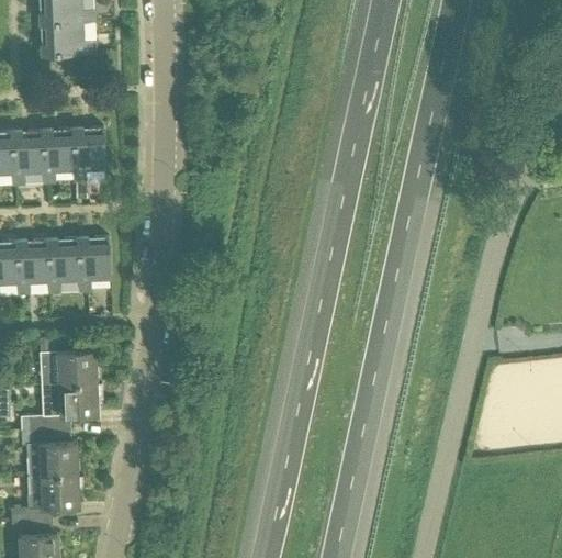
[(38,0),(41,26),(42,26),(81,24),(93,23),(92,13),(81,13),(80,0),(38,0)]
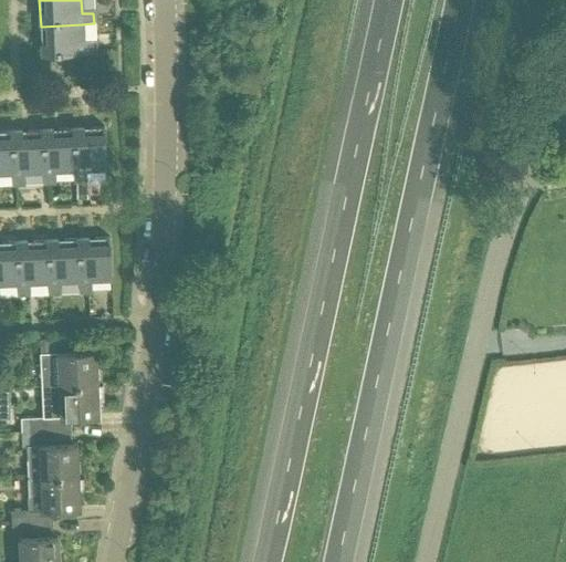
[(42,27),(41,27),(42,58),(95,55),(95,44),(83,44),(82,24),(42,27)]
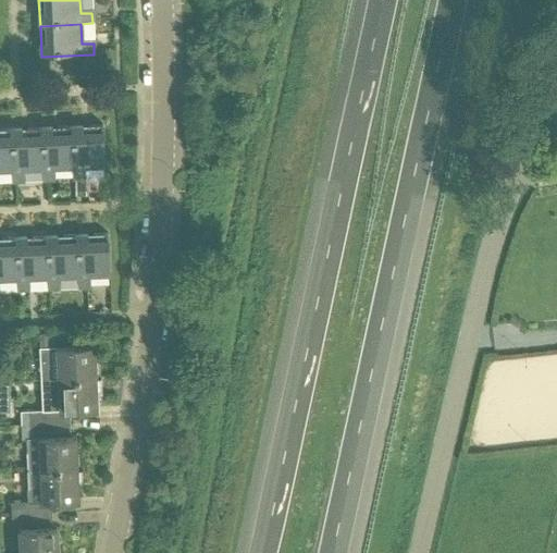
[(73,170),(74,182),(84,182),(84,170),(103,169),(102,128),(71,130),(73,170)]
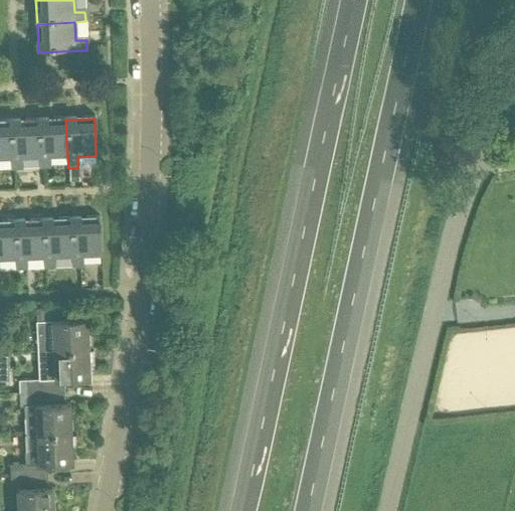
[(65,120),(37,121),(39,159),(39,169),(49,169),(49,158),(67,157),(65,120)]
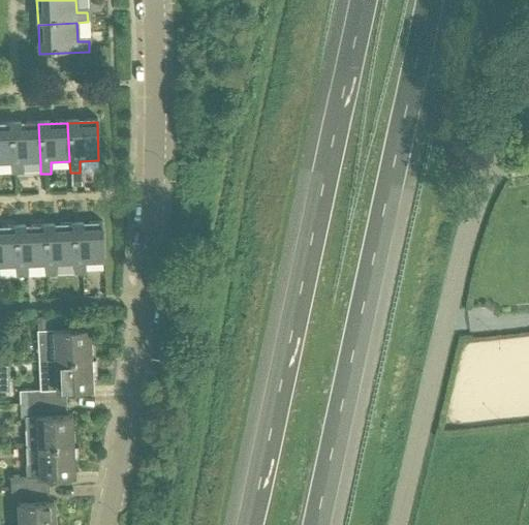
[(9,126),(11,164),(12,176),(22,175),(22,164),(40,163),(38,124),(9,126)]
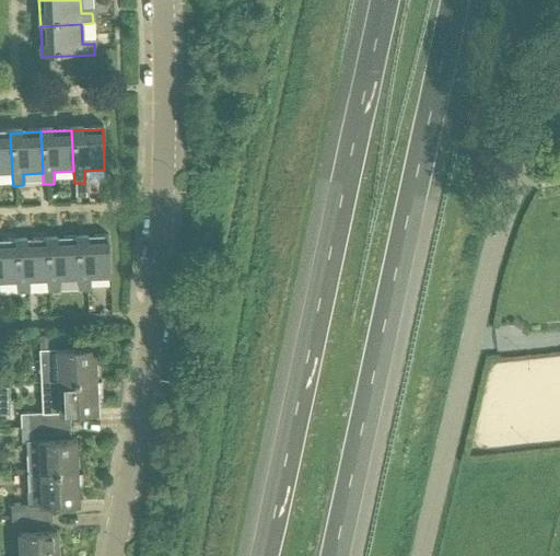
[(0,174),(12,174),(10,134),(0,134),(0,174)]
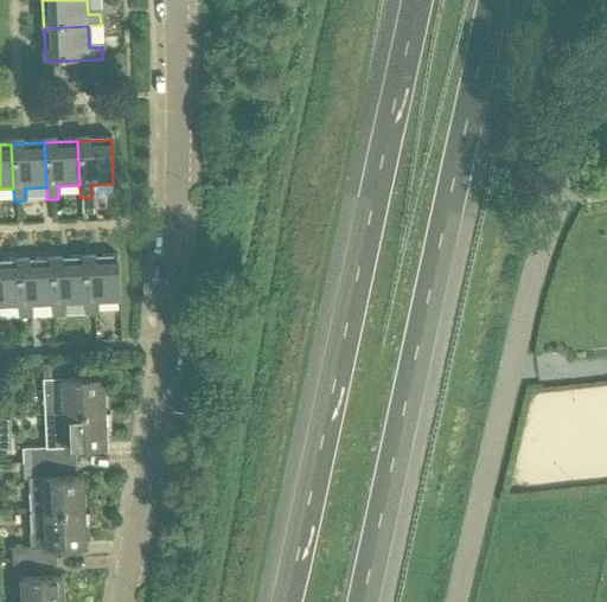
[(91,198),(81,198),(81,216),(93,216),(91,200),(91,198)]
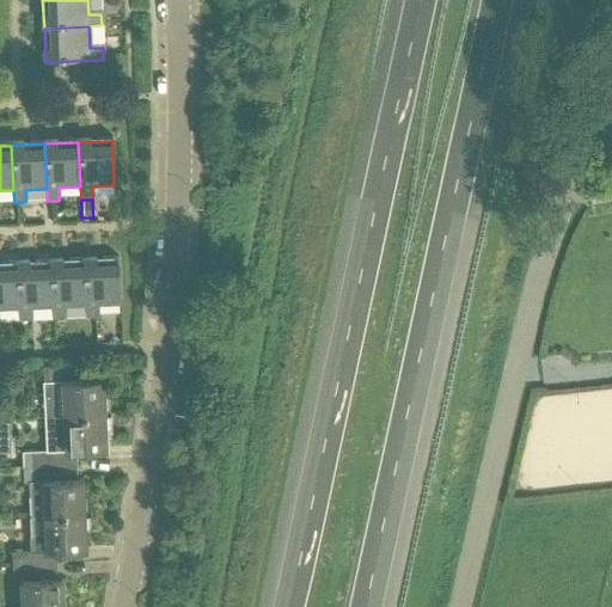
[(118,203),(103,203),(103,226),(118,226),(118,203)]
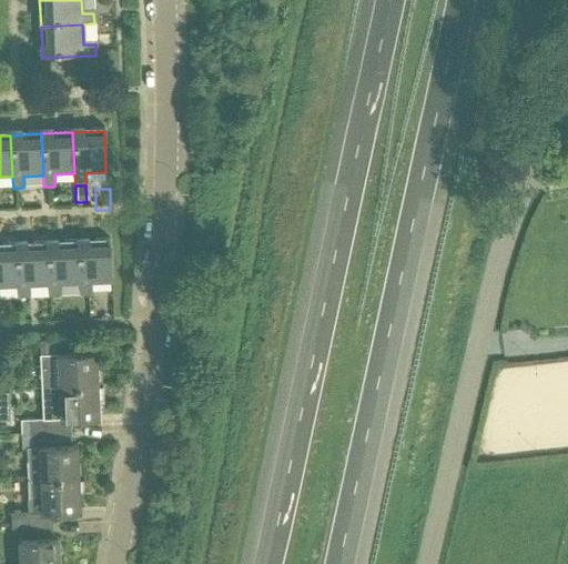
[(110,243),(79,244),(80,285),(81,298),(92,298),(91,285),(112,284),(110,243)]
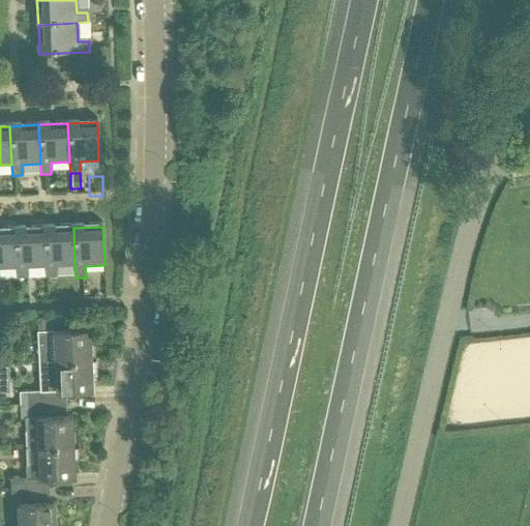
[(74,228),(45,229),(46,267),(47,279),(56,279),(56,267),(75,266),(74,228)]
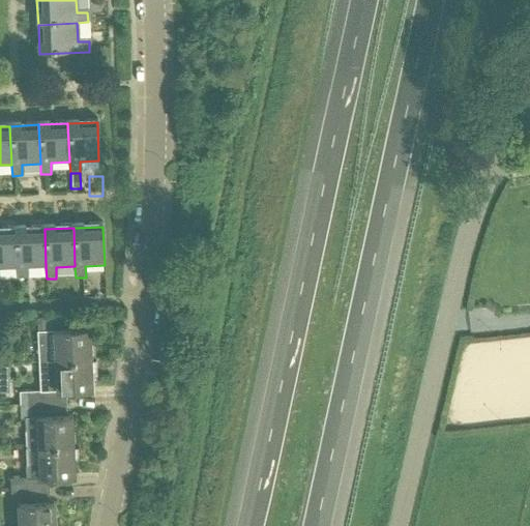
[(46,267),(45,229),(16,230),(17,269),(18,280),(27,280),(27,268),(46,267)]
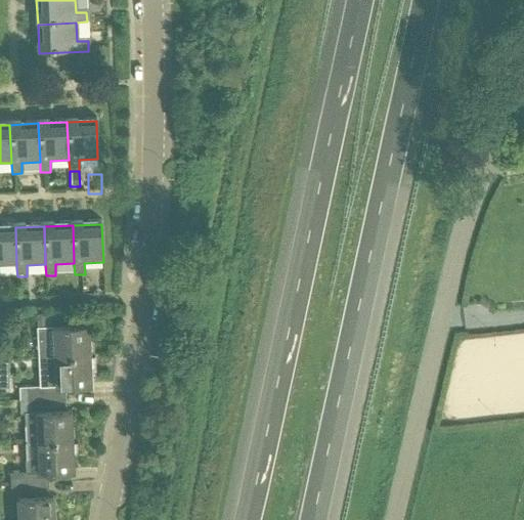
[(0,266),(16,266),(15,227),(0,227),(0,266)]
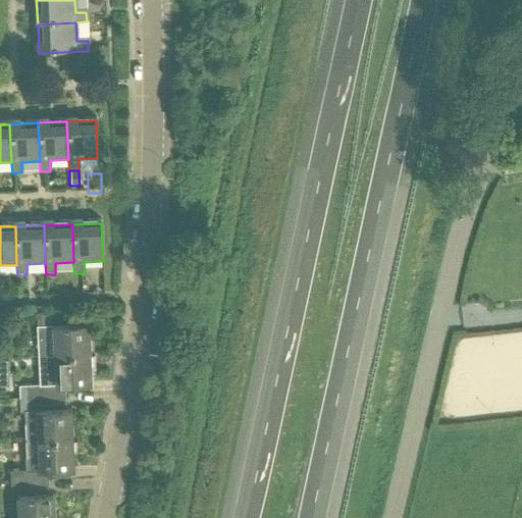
[(38,328),(39,357),(40,359),(53,358),(90,357),(88,325),(68,326),(67,314),(38,315),(39,328),(38,328)]
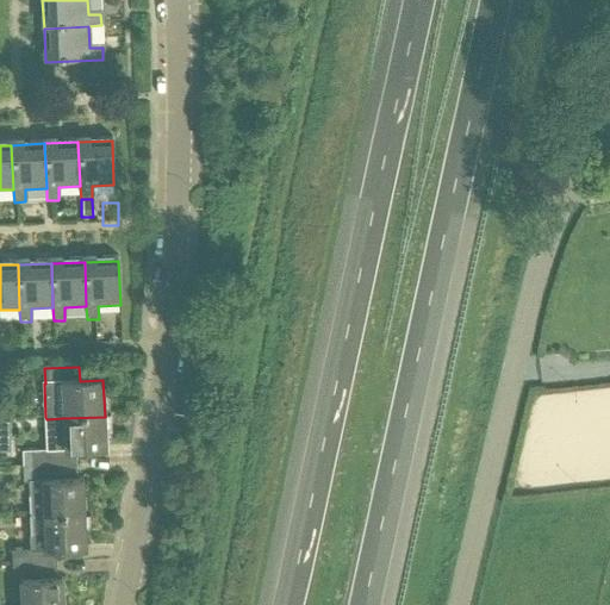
[(105,417),(62,418),(63,453),(67,453),(106,451),(105,417)]
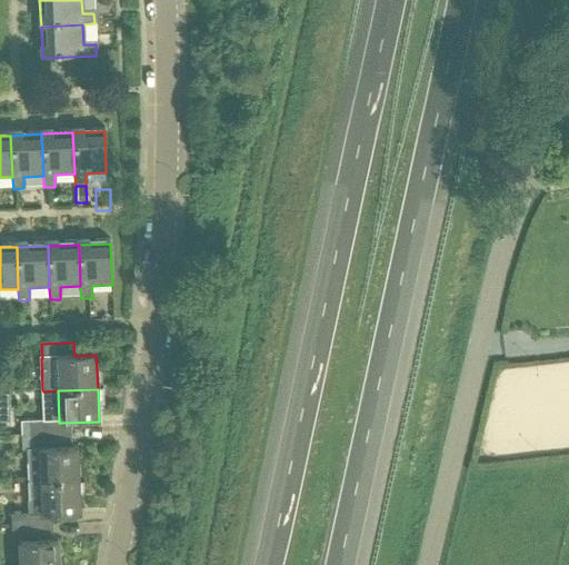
[(21,425),(21,437),(62,436),(62,423),(59,423),(21,425)]
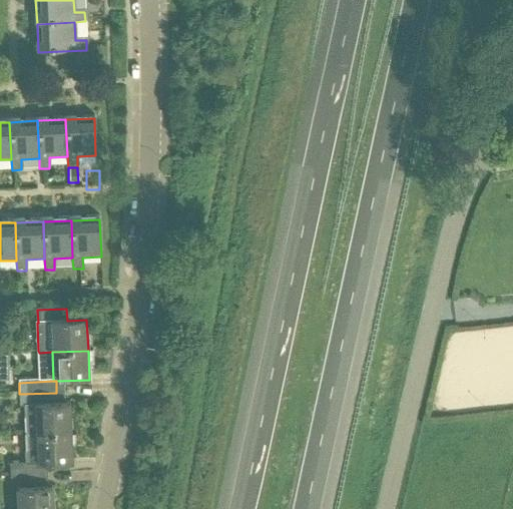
[(56,393),(19,394),(20,406),(23,406),(24,434),(36,434),(71,432),(69,404),(57,405),(56,393)]
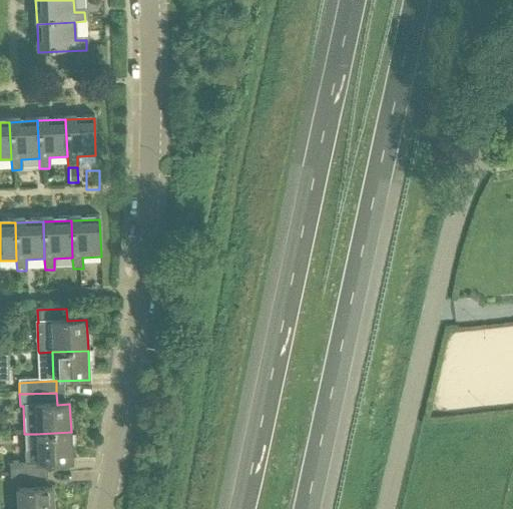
[(10,465),(10,477),(39,476),(46,476),(46,464),(72,463),(71,432),(36,434),(24,434),(26,464),(10,465)]
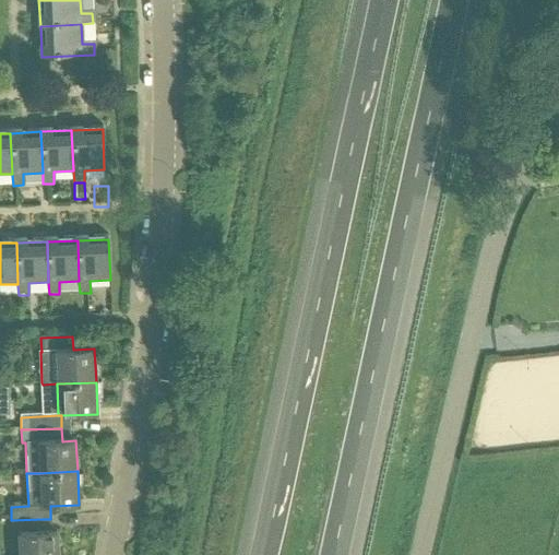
[(19,534),(20,554),(58,554),(57,532),(44,533),(43,519),(11,520),(12,534),(19,534)]
